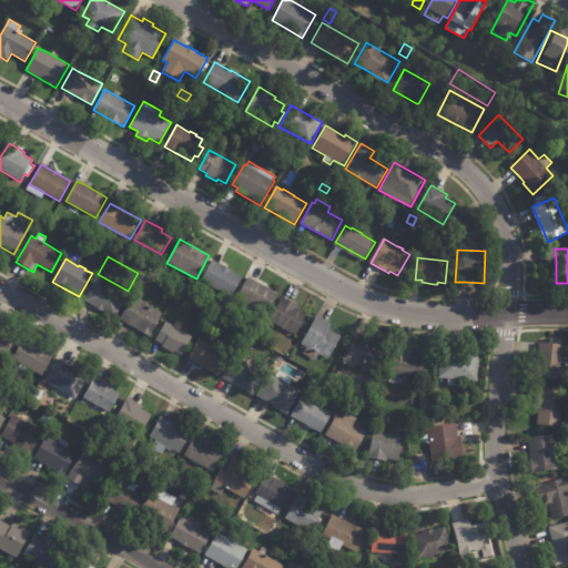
[(213,260),(243,277),(232,297),(201,280),(213,260)]
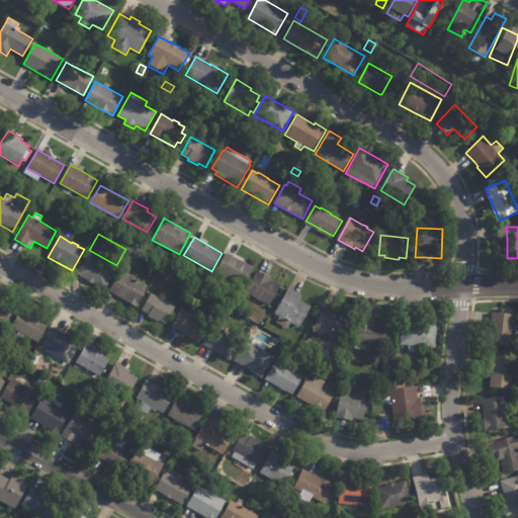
[(231,255),(242,261),(247,264),(254,268),(243,286),(237,282),(234,287),(230,284),(232,280),(217,271),(227,253),(231,255)]
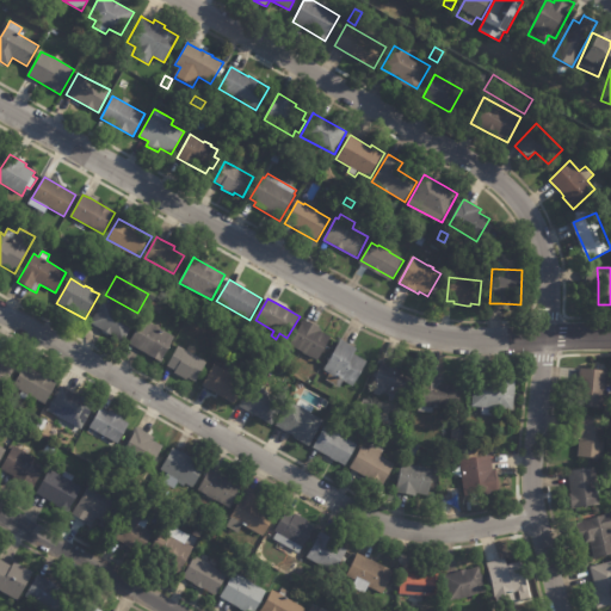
[(103,331),(91,323),(103,301),(136,319),(124,343),(103,331)]
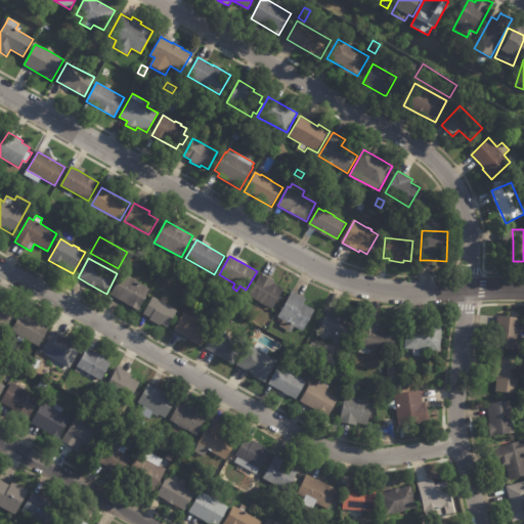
[(131,260),(139,264),(136,268),(129,264),(131,260)]
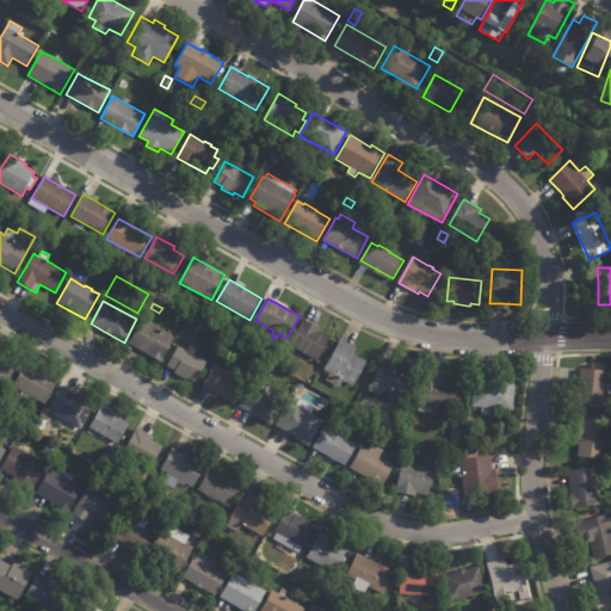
[(154,326),(176,338),(161,363),(128,344),(142,319),(154,326)]
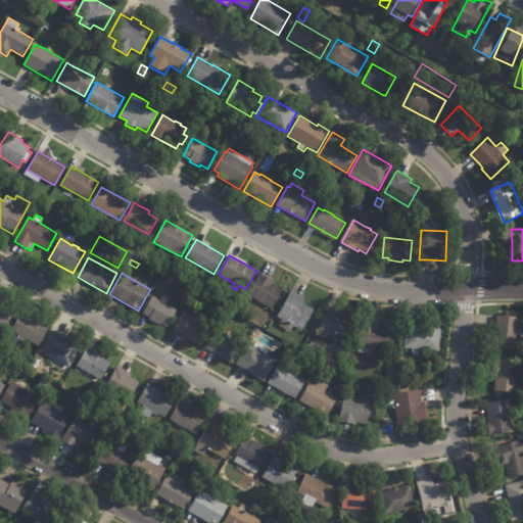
[(178,273),(185,277),(183,282),(176,278),(178,273)]
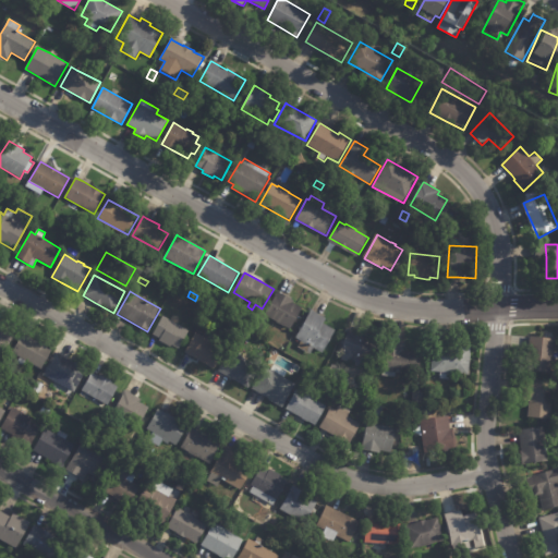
[(288,298),(294,302),(293,303),(303,308),(290,330),(265,314),(278,292),(288,298)]
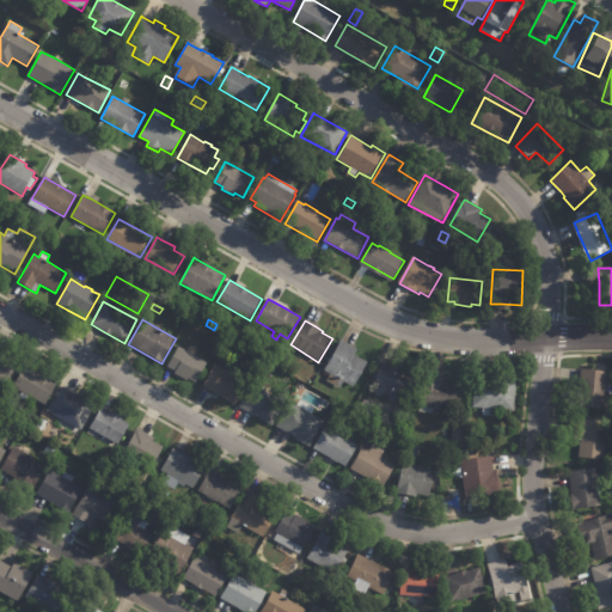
[(342,341),(357,349),(355,355),(368,362),(355,387),(343,381),(340,389),(328,381),(331,375),(325,372),(342,341)]
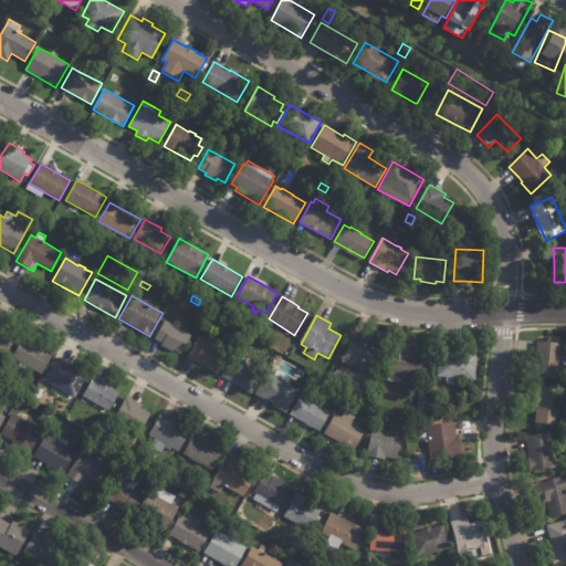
[(160,343),(155,339),(165,321),(191,336),(181,355),(174,350),(173,353),(161,346),(161,344),(160,343)]
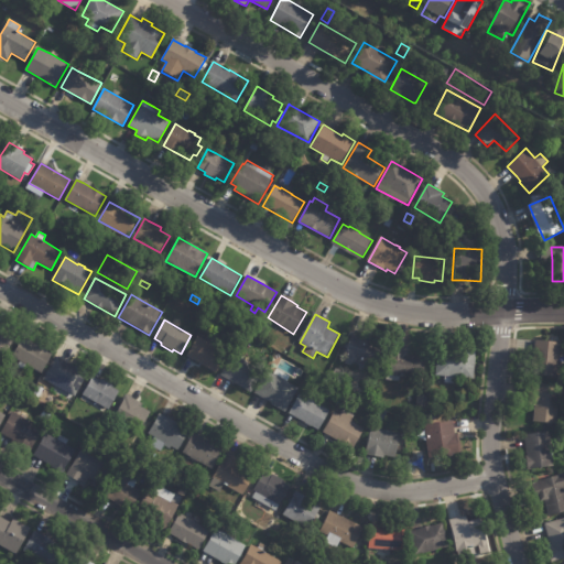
[(0,324),(4,327),(1,332),(14,339),(1,362),(0,361),(0,324)]
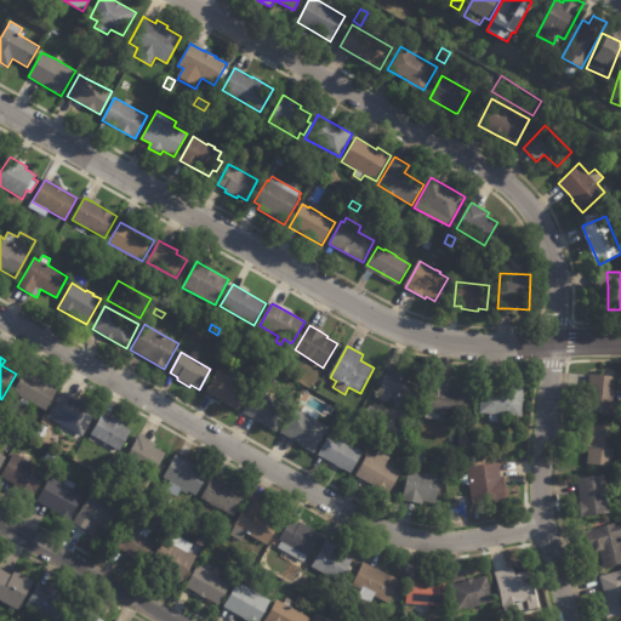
[(389,368),(410,375),(426,380),(416,406),(410,405),(408,411),(380,402),(382,396),(379,394),(388,368),(389,368)]
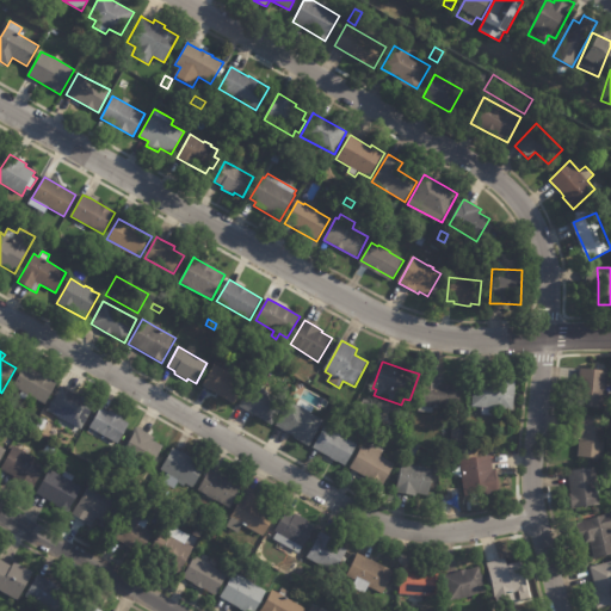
[(25,366),(37,372),(38,372),(55,382),(54,382),(57,384),(45,406),(30,396),(26,402),(19,397),(22,393),(13,387),(25,365),(25,366)]
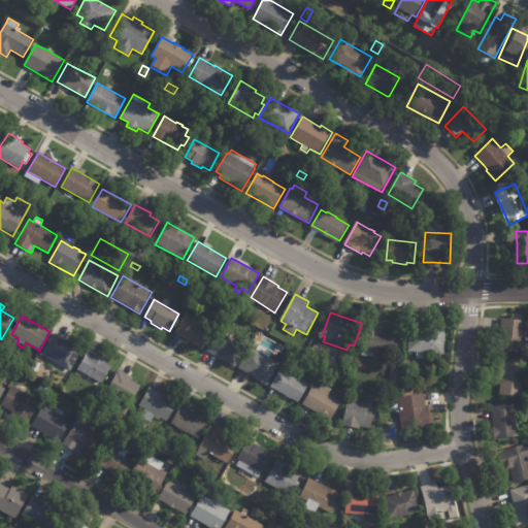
[(188,341),(174,334),(186,316),(191,319),(192,318),(201,324),(213,331),(203,351),(188,341)]
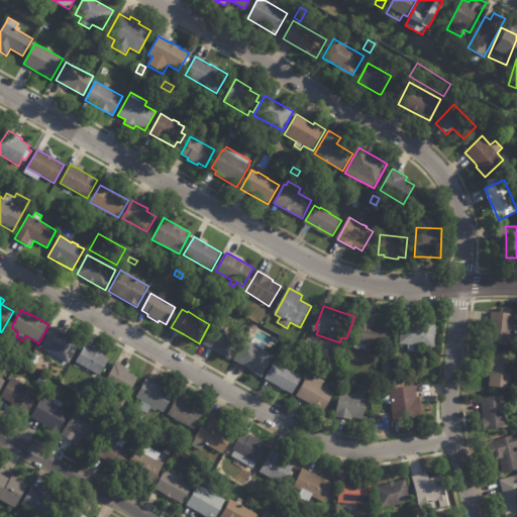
[(490,324),(491,312),(515,315),(514,326),(516,326),(516,334),(512,334),(511,346),(488,343),(490,324)]
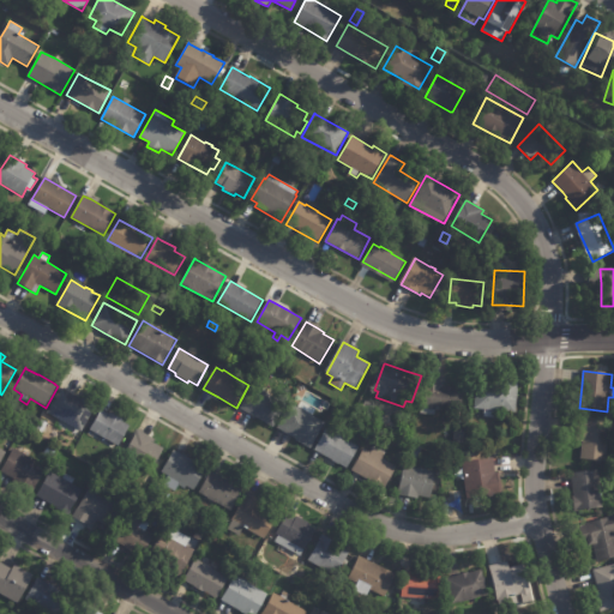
[(429,377),(444,378),(443,387),(463,390),(461,413),(435,409),(434,416),(422,414),(427,377),(429,377)]
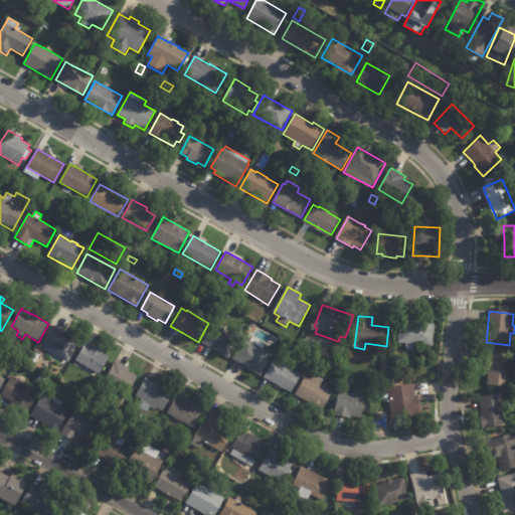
[(400,322),(419,323),(419,320),(436,322),(434,346),(419,345),(419,351),(405,350),(406,344),(398,343),(400,322)]
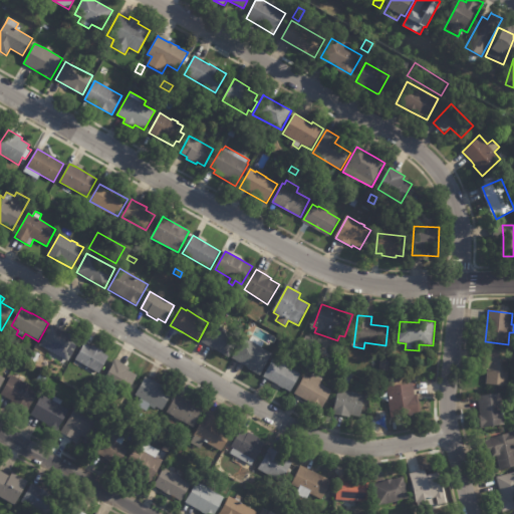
[(210,347),(201,342),(212,322),(240,339),(229,358),(210,347)]
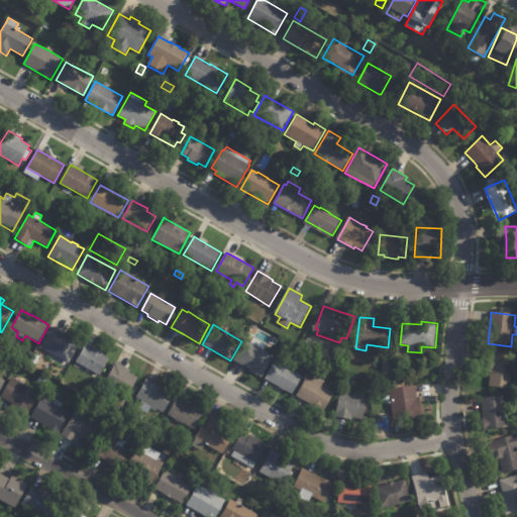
[(53,327),(80,343),(69,365),(39,348),(50,326),(53,327)]
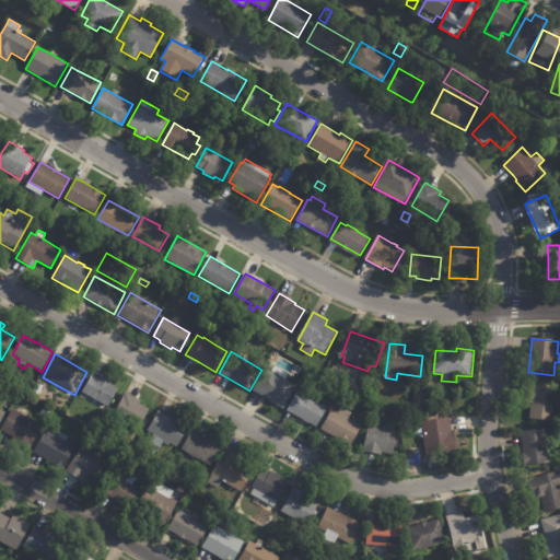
[(298,383),(281,415),(269,408),(272,401),(255,392),(268,366),(298,383)]
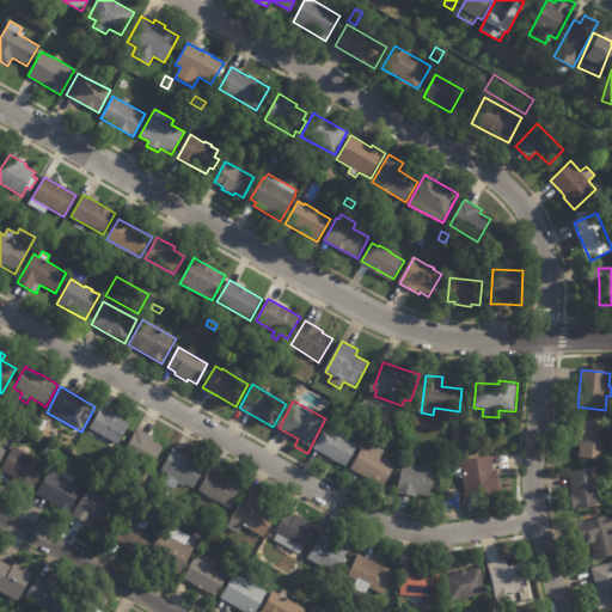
[(101,409),(109,412),(109,411),(123,420),(122,422),(129,426),(118,445),(90,429),(101,409)]
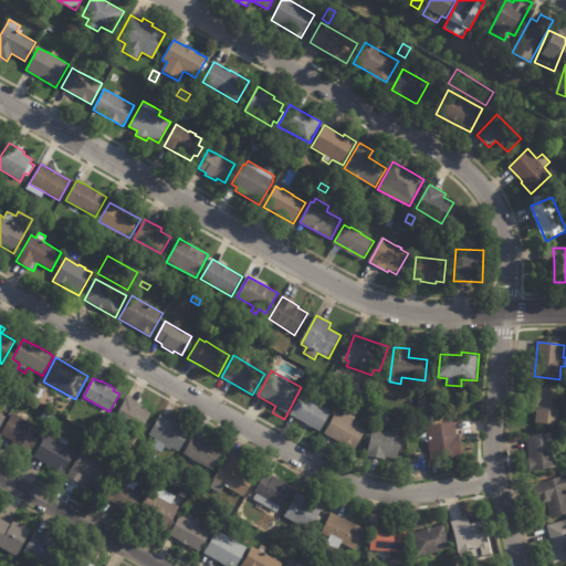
[(563,392),(558,427),(535,423),(537,407),(531,406),(533,387),(563,390),(563,392)]
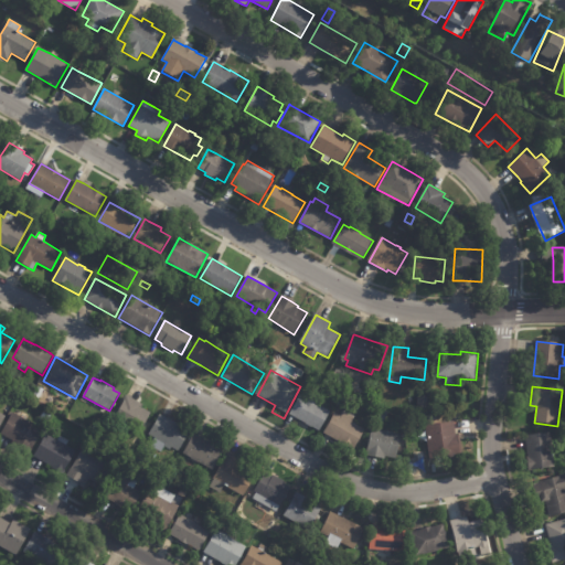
[(39,387),(44,391),(38,402),(31,398),(39,387)]
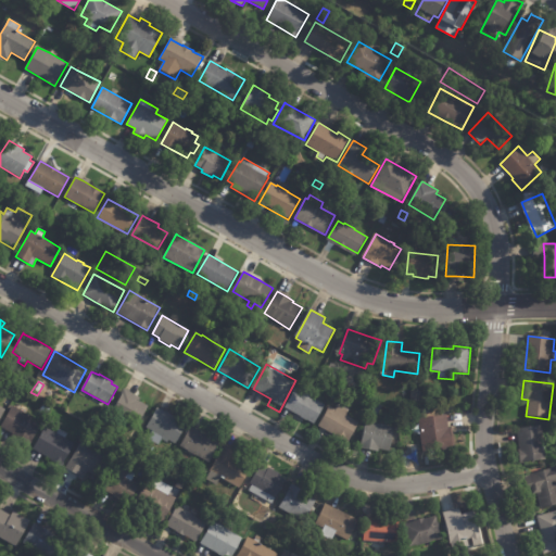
[(125,390),(141,399),(139,402),(149,406),(137,429),(111,414),(124,389),(125,390)]
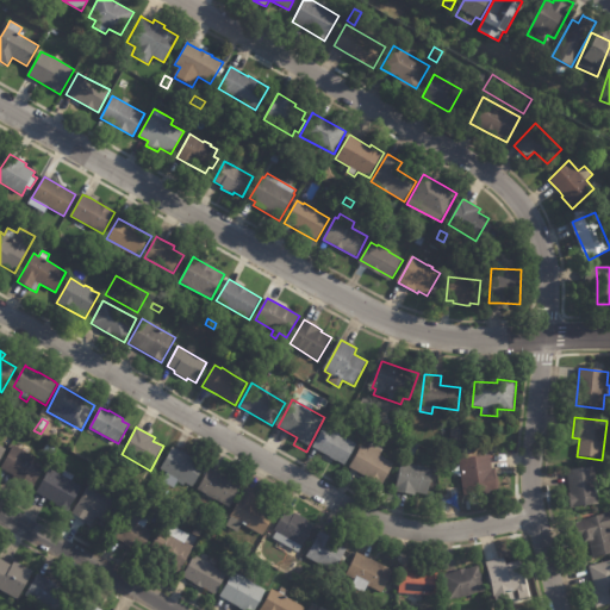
[(334,431),(335,433),(335,431),(341,435),(341,436),(356,444),(344,466),(312,448),(324,427),(334,431)]
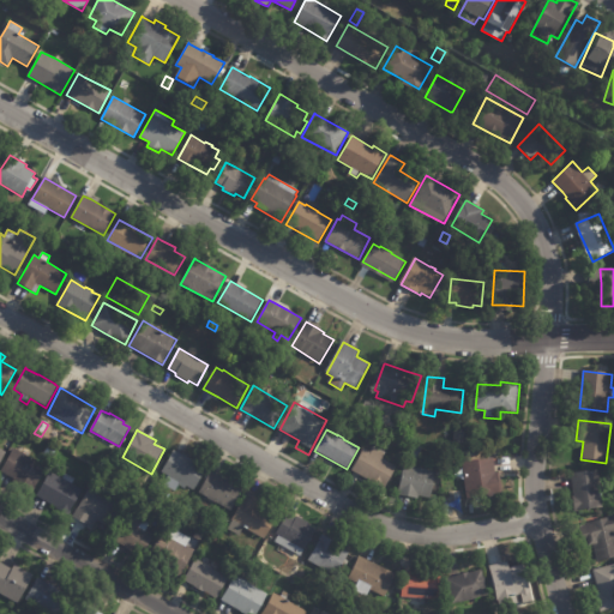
[(455,431),(467,433),(464,444),(453,443),(455,431)]
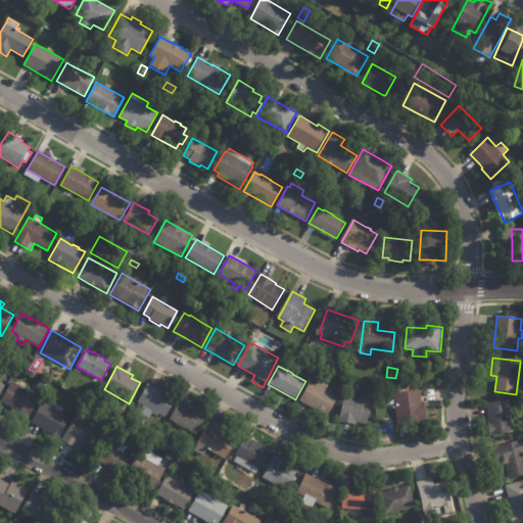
[(11,407),(1,400),(14,377),(30,385),(27,391),(40,398),(31,417),(11,407)]
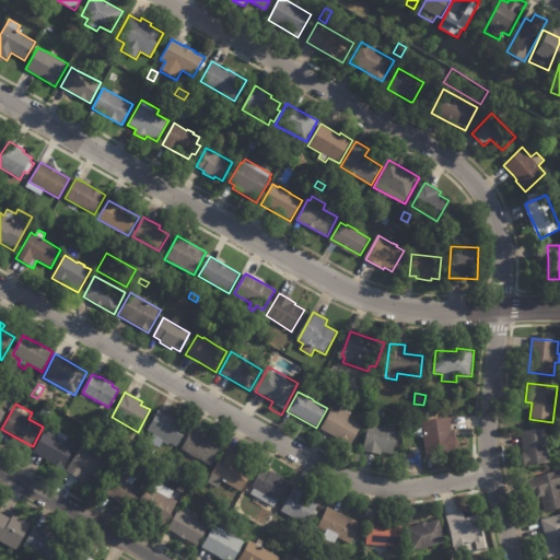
[(377,406),(386,410),(381,421),(372,417),(377,406)]
